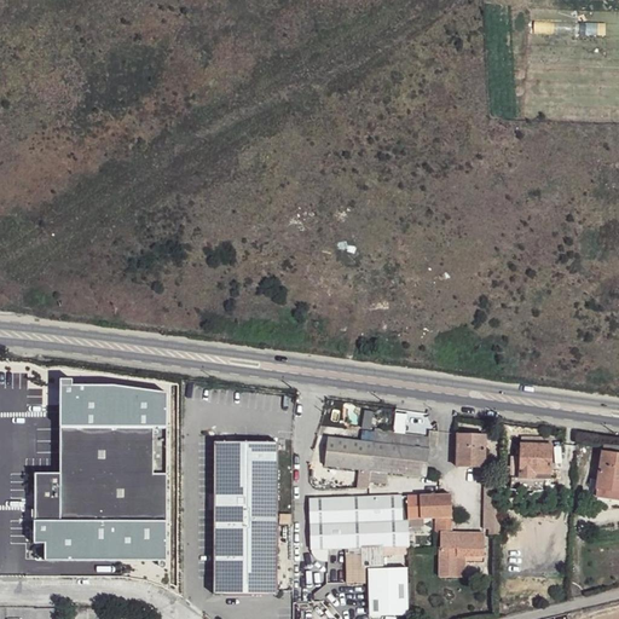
[(410,415),(395,414),(394,428),(408,429),(410,415)]
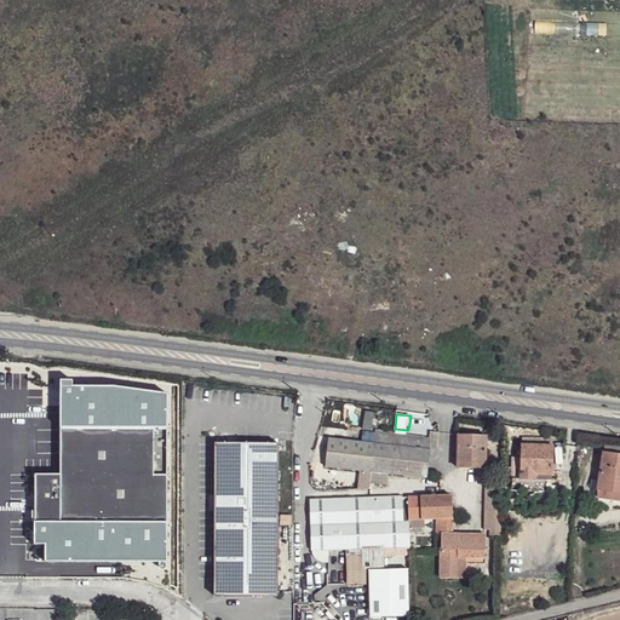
[(168,429),(61,428),(61,474),(35,474),(35,521),(98,521),(167,521),(168,429)]
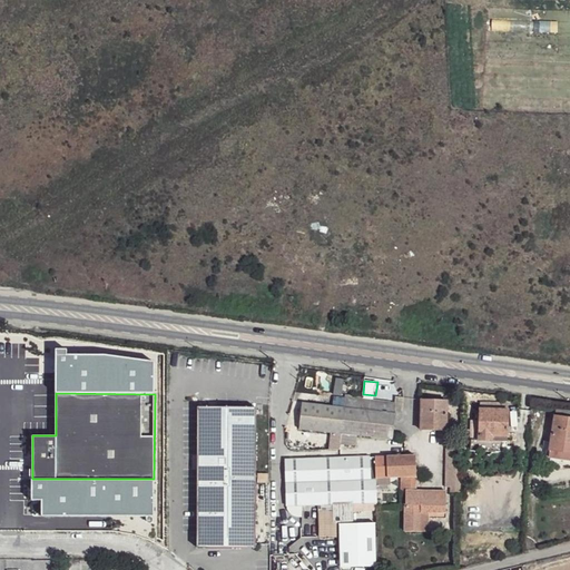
[(362,400),(346,397),(345,408),(361,410),(362,400)]
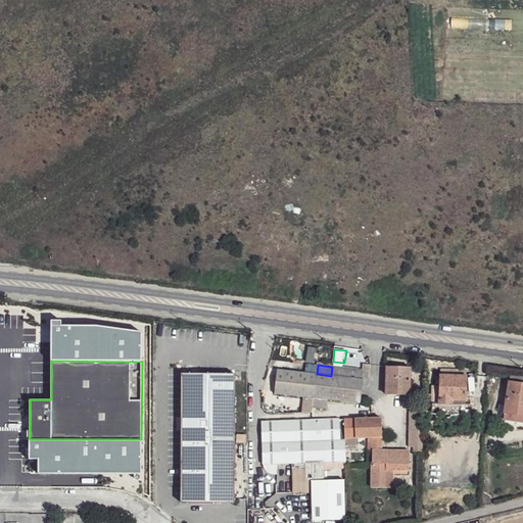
[(364,369),(332,366),(332,367),(331,376),(363,379),(364,369)]
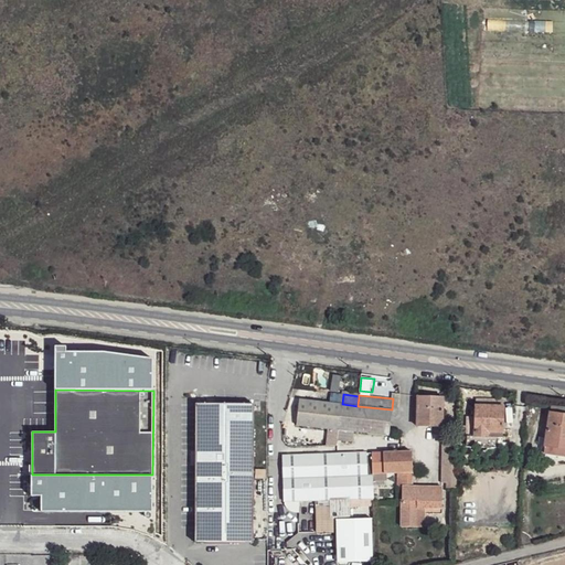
[(417,396),(417,427),(441,427),(443,397),(417,396)]
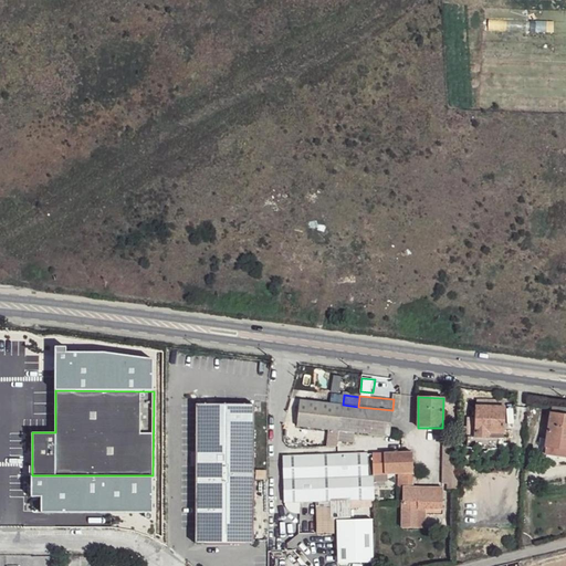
[(301,400),(299,426),(329,430),(328,447),(338,447),(338,441),(354,443),(355,432),(390,437),(392,410),(358,407),(343,405),(301,400)]
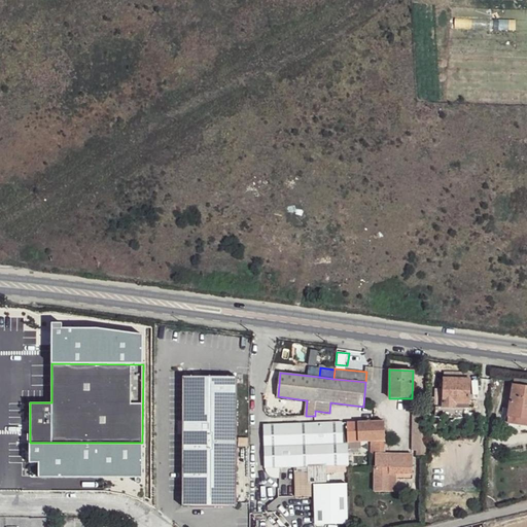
[(238,374),(238,387),(246,387),(246,374),(238,374)]
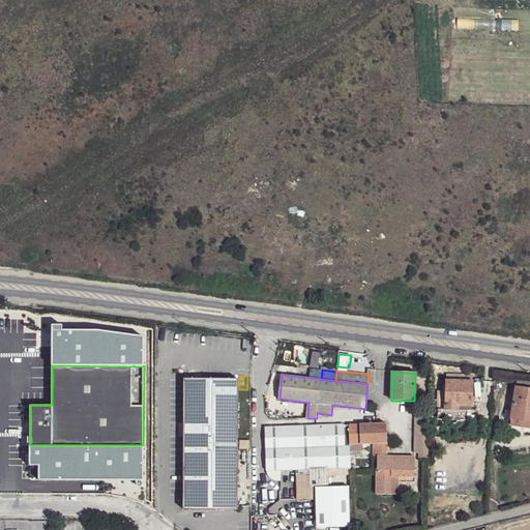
[(529,379),(518,378),(517,387),(529,389),(529,379)]
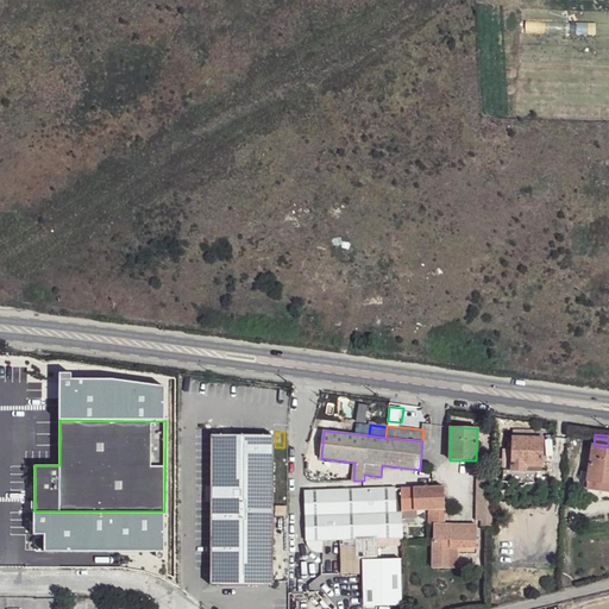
[(212,435),(211,585),(274,585),(274,435),(212,435)]
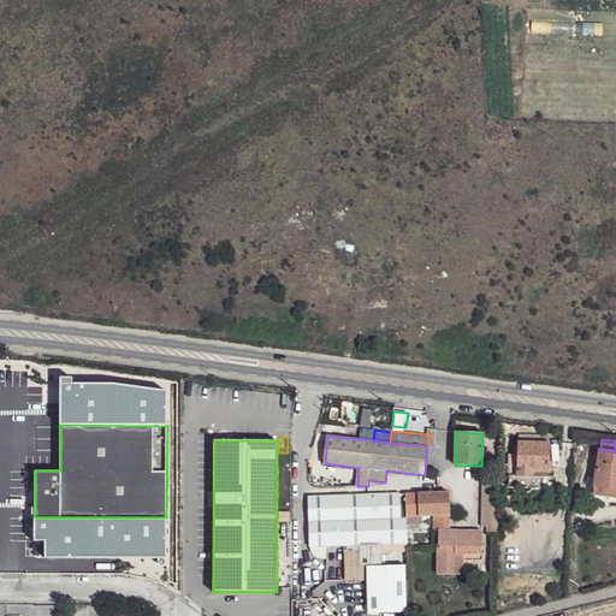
[(519,466),(517,475),(532,477),(532,472),(549,472),(549,444),(519,443),(519,454),(519,466)]
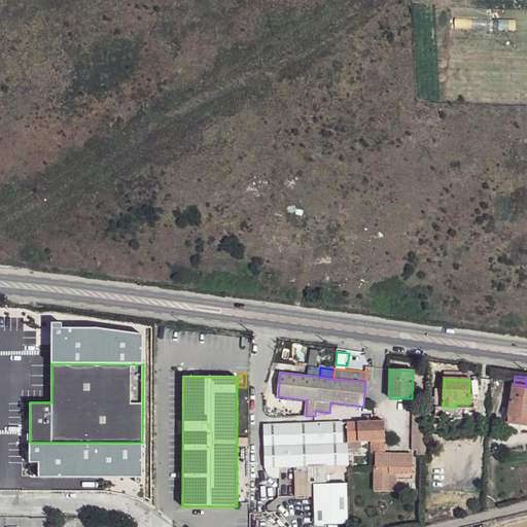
[(526,387),(514,385),(508,416),(526,418),(526,387)]
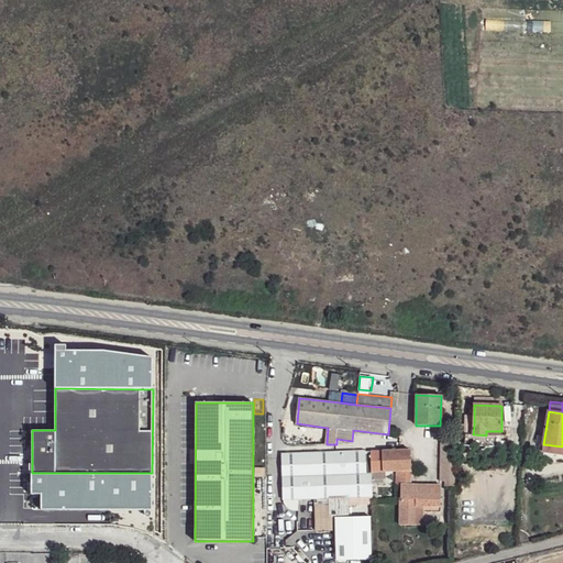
[(455,444),(456,434),(441,434),(440,481),(444,482),(455,482),(455,468),(455,444)]
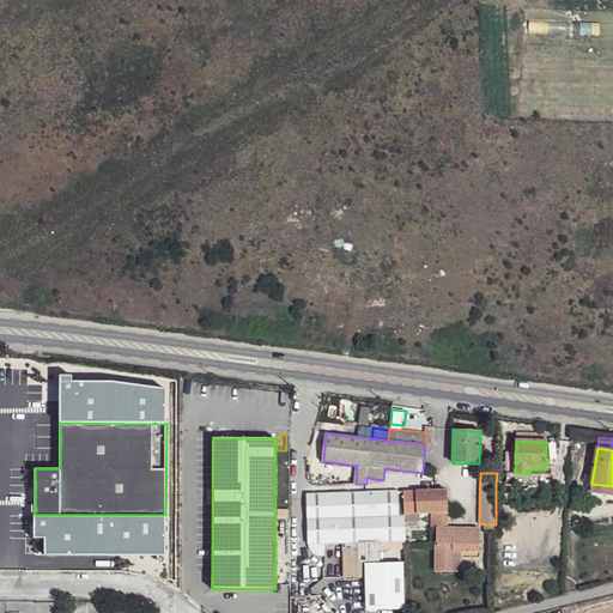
[(612,495),(612,486),(592,484),(590,492),(612,495)]
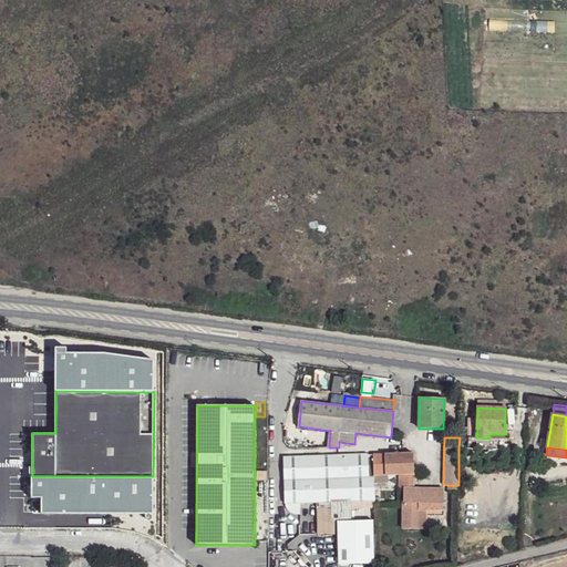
[(285,459),(286,503),(375,500),(374,475),(399,474),(413,474),(414,474),(413,453),(285,459)]
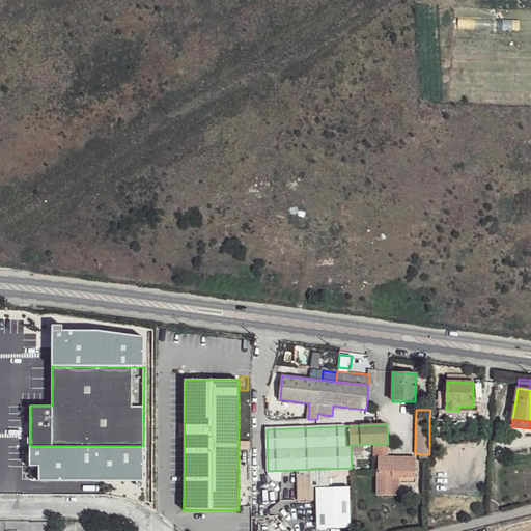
[(378,458),(378,472),(378,496),(392,496),(393,477),(399,477),(416,477),(416,458),(388,457),(387,444),(373,444),(373,458),(378,458)]
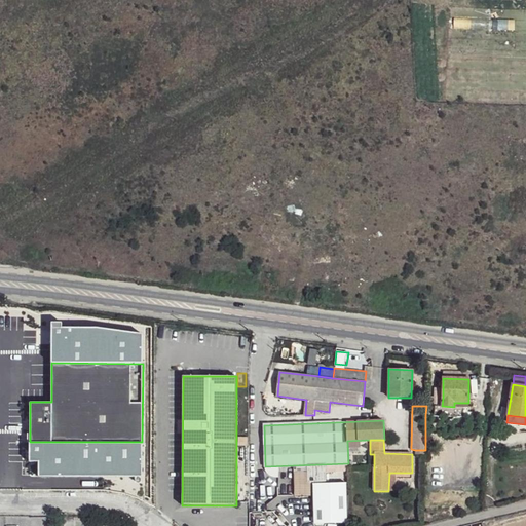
[(83,442),(30,442),(40,458),(77,457),(83,442)]
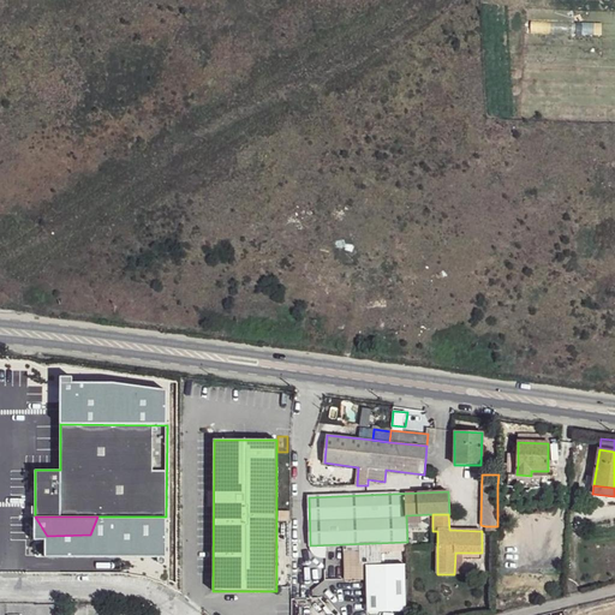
[(359,548),(346,548),(347,567),(360,567),(359,548)]
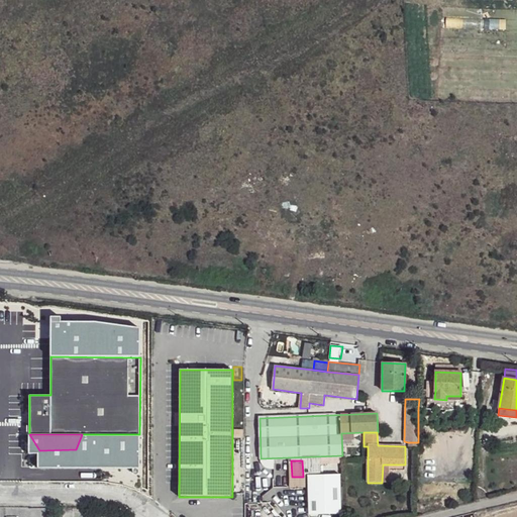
[(339,475),(306,476),(308,516),(341,515),(339,475)]
